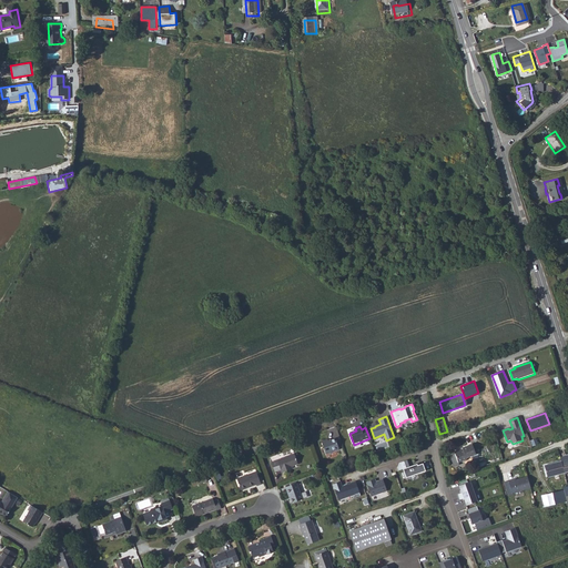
[(337,442),(334,433),(330,435),(332,438),(325,442),(324,439),(318,443),(323,455),(336,449),(334,444),(337,442)]
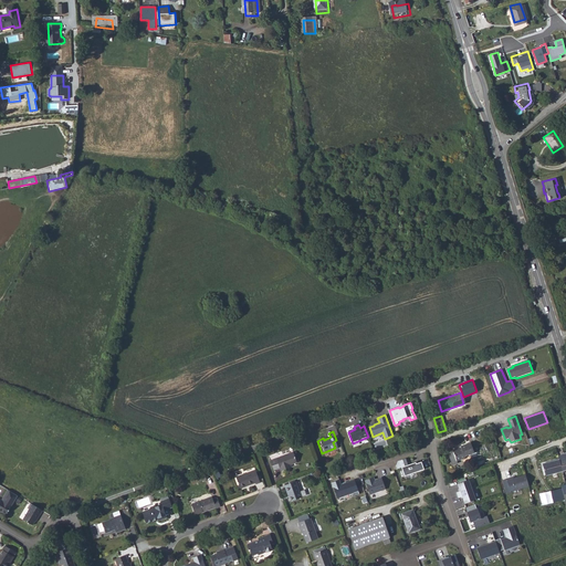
[(477,440),(472,439),(463,442),(464,444),(453,448),(457,459),(467,456),(467,453),(477,450),(475,449),(479,444),(477,440)]
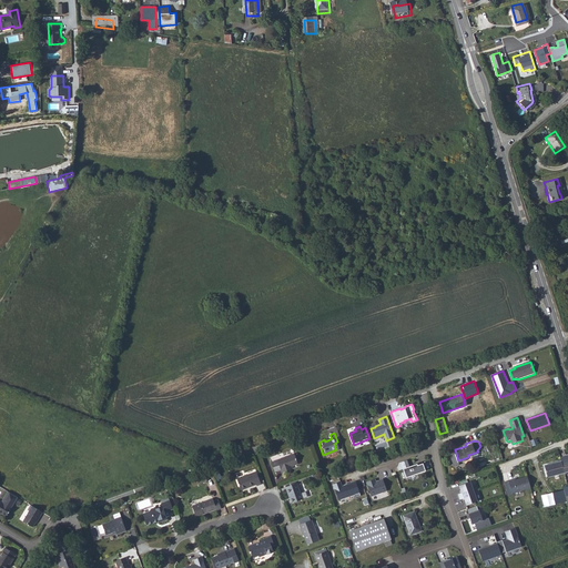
[(294,454),(271,463),(275,473),(281,470),(282,473),(291,469),(291,467),(297,464),(294,454)]
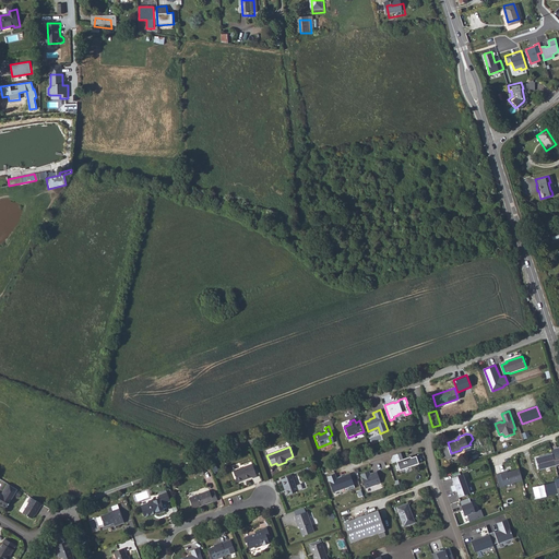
[(556,466),(551,452),(548,453),(549,455),(537,459),(539,471),(556,466)]
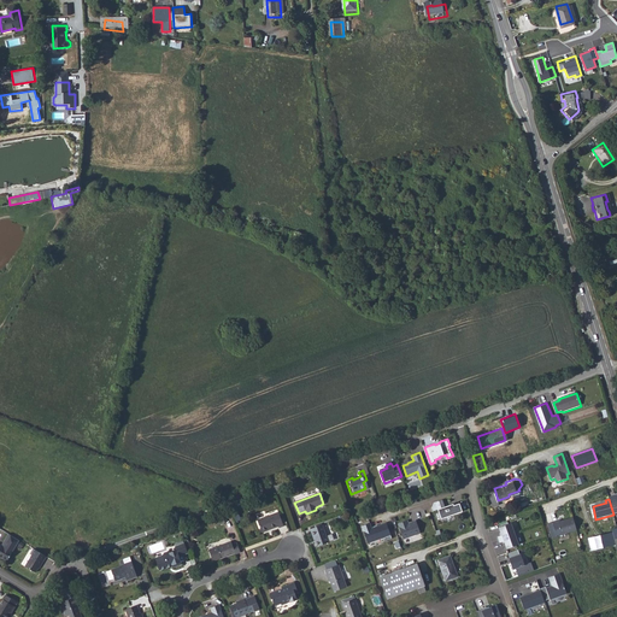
[(450,505),(438,510),(441,518),(462,511),(459,504),(451,506),(450,505)]
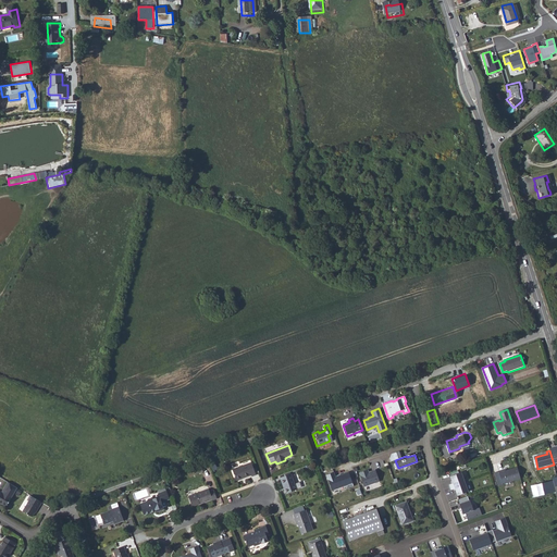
[(249,462),(230,469),(234,480),(248,475),(248,477),(254,474),(249,462)]
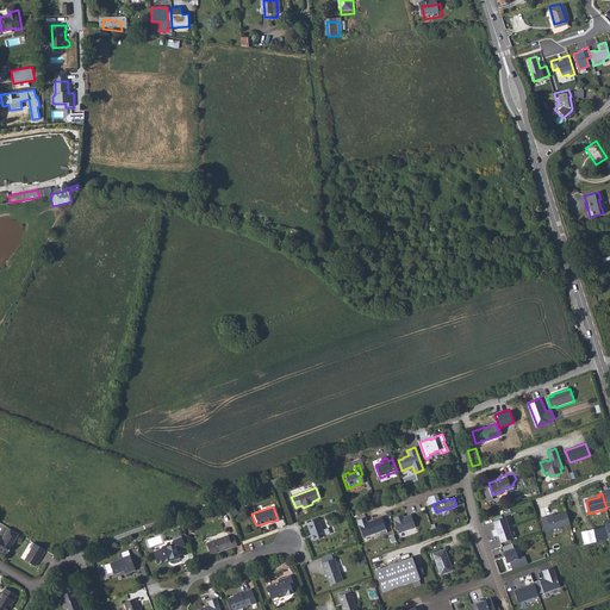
[(566,511),(552,516),(552,515),(546,516),(549,530),(570,524),(566,511)]
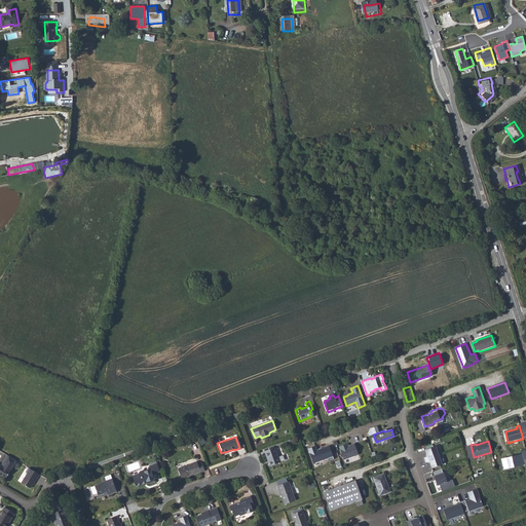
[(347,443),(339,446),(343,459),(359,454),(354,443),(348,445),(347,443)]
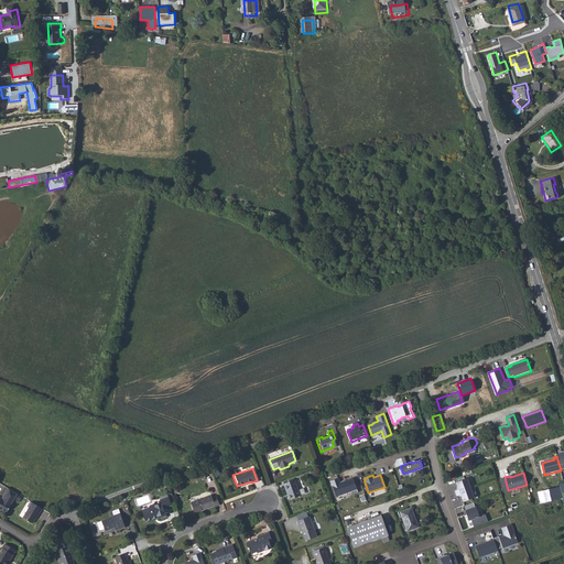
[(338,478),(331,481),(336,497),(351,490),(353,494),(358,492),(353,478),(339,483),(338,478)]
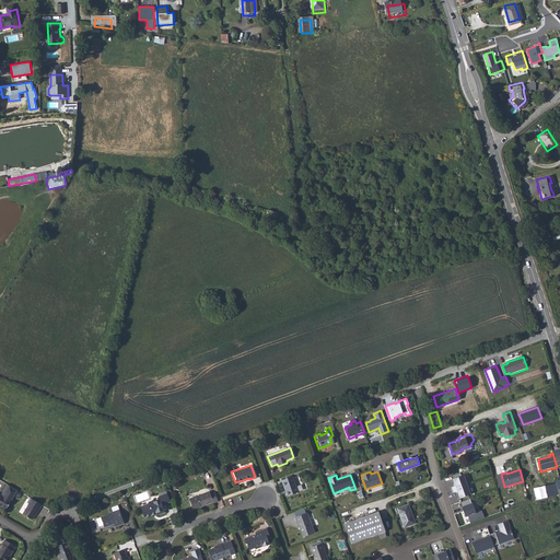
[(464,475),(453,479),(455,486),(452,487),(454,492),(457,491),(461,498),(470,493),(464,475)]
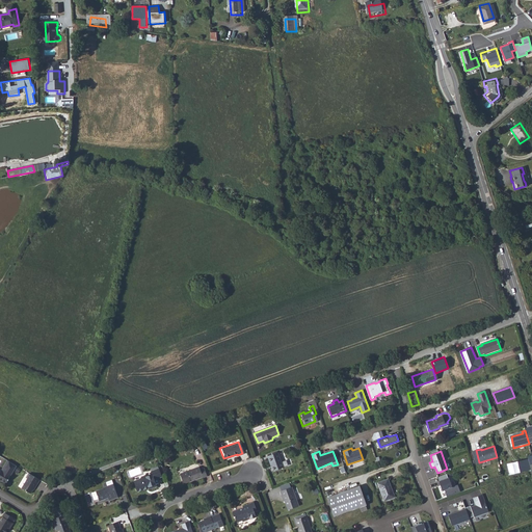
[(277,453),(267,457),(270,464),(271,463),(274,472),(284,469),(277,453)]
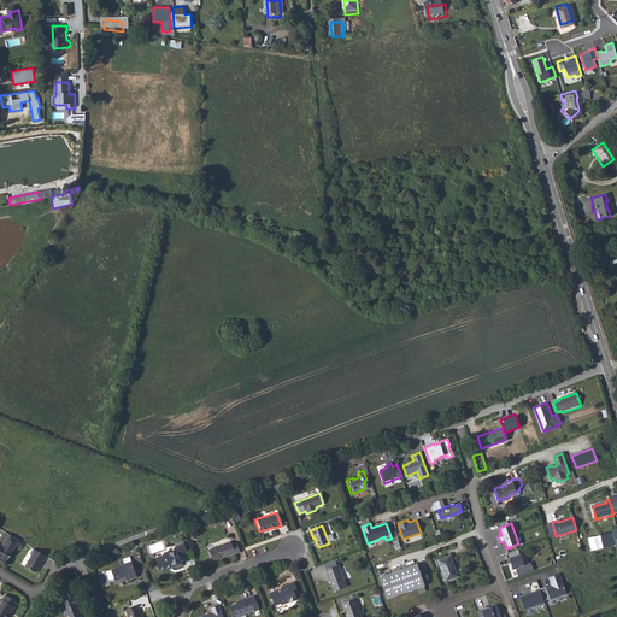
[(616,546),(613,534),(589,542),(593,553),(616,546)]
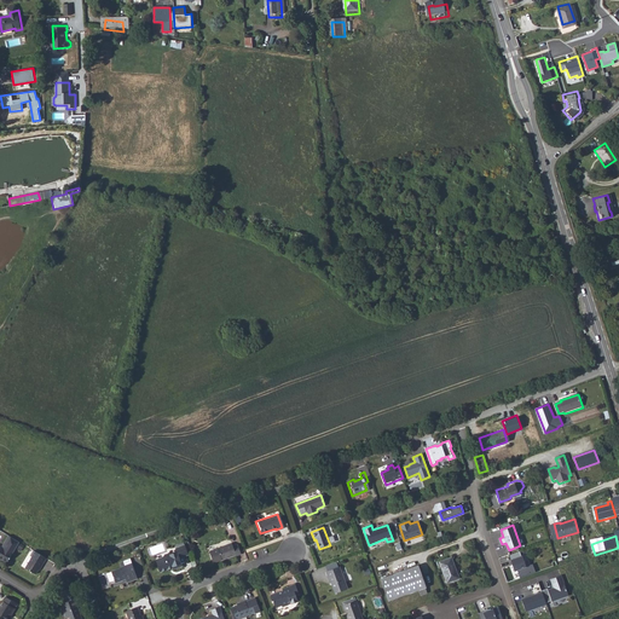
[(9,537),(1,548),(4,550),(6,545),(10,545),(12,547),(15,541),(9,537)]
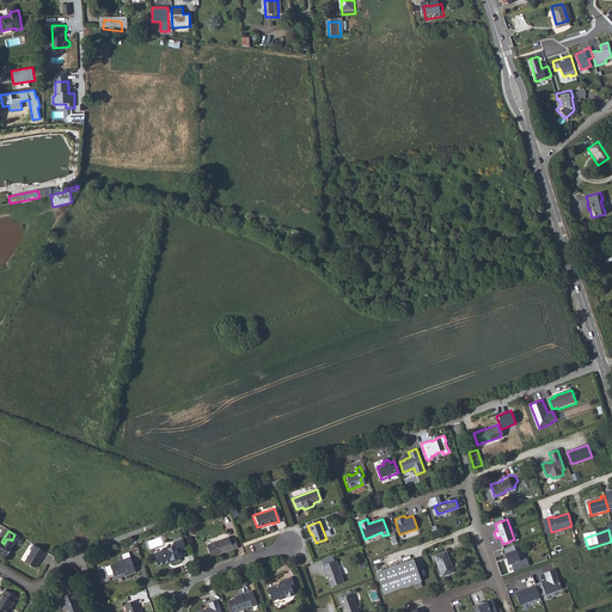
[(0,554),(7,558),(19,537),(14,534),(12,540),(10,539),(6,539),(4,544),(0,540),(0,554)]
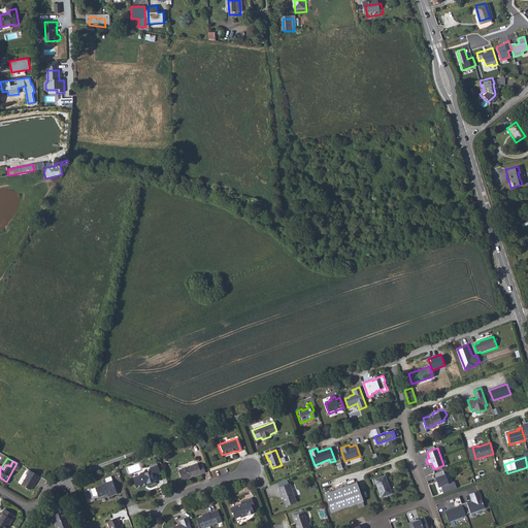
[(198,463),(179,470),(183,480),(201,473),(202,474),(206,472),(203,465),(199,466),(198,463)]
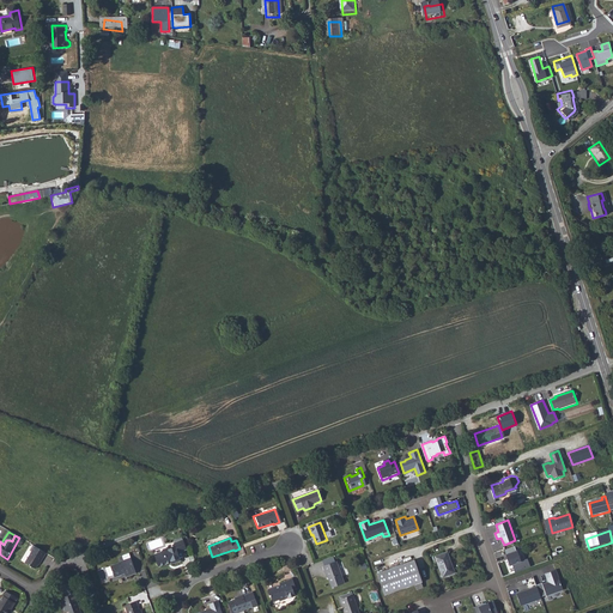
[(184,542),(175,546),(176,548),(170,551),(165,550),(163,553),(156,556),(157,559),(156,559),(157,564),(159,563),(161,568),(173,564),(173,565),(181,562),(178,554),(187,551),(184,542)]
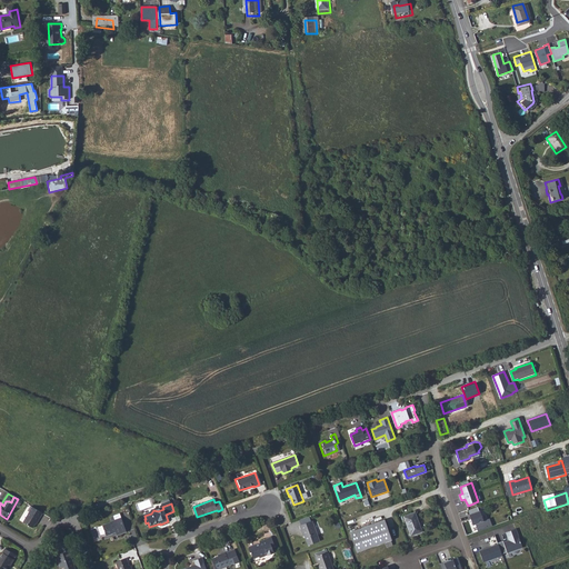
[(42,512),(30,506),(27,510),(29,511),(19,528),(28,533),(35,522),(36,523),(42,512)]
